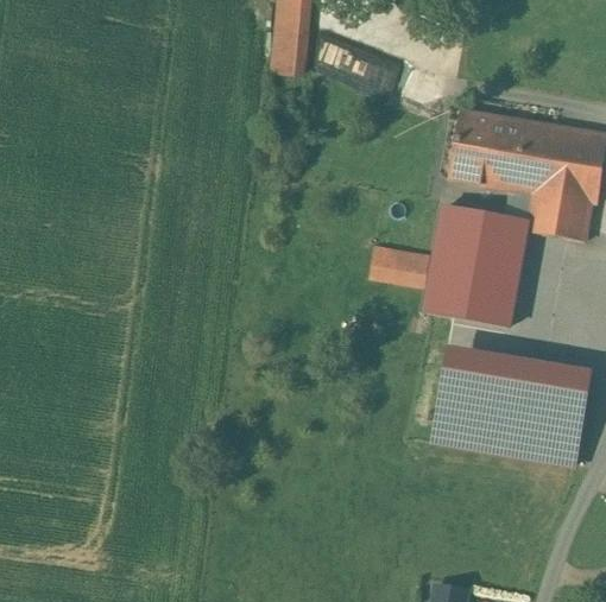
[(301,36),(277,33),(272,70),(297,73),(301,36)]
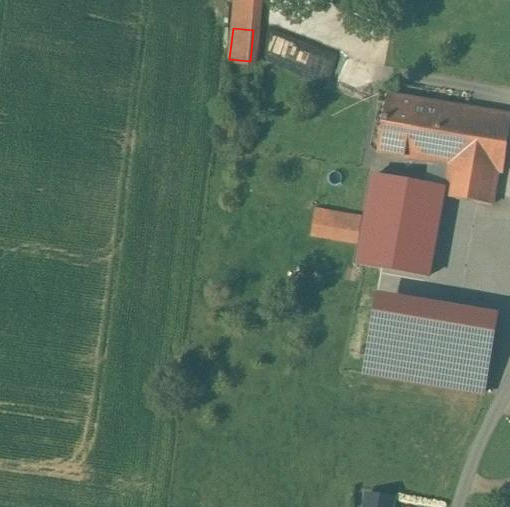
[(380,149),(450,161),(498,169),(502,170),(509,125),(509,112),(390,91),(380,149)]
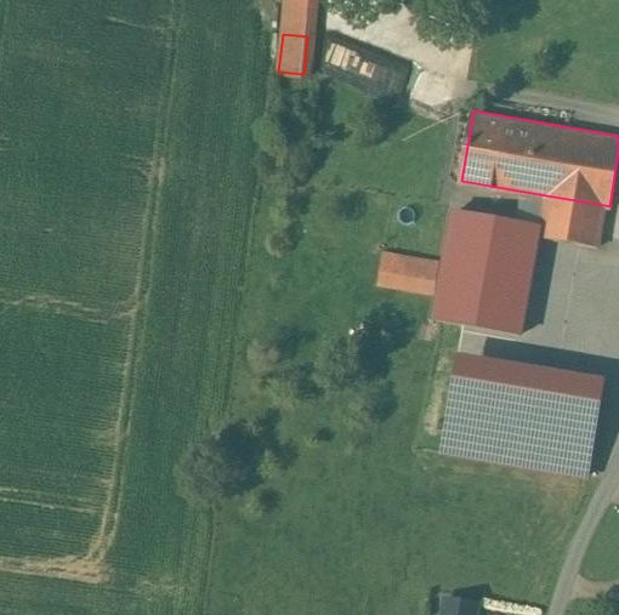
[(597,245),(605,205),(546,195),(540,226),(539,235),(597,245)]
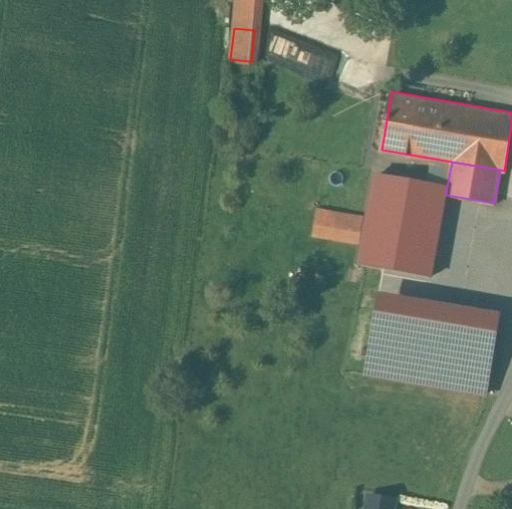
[(355,201),(389,207),(396,169),(361,163),(355,201)]
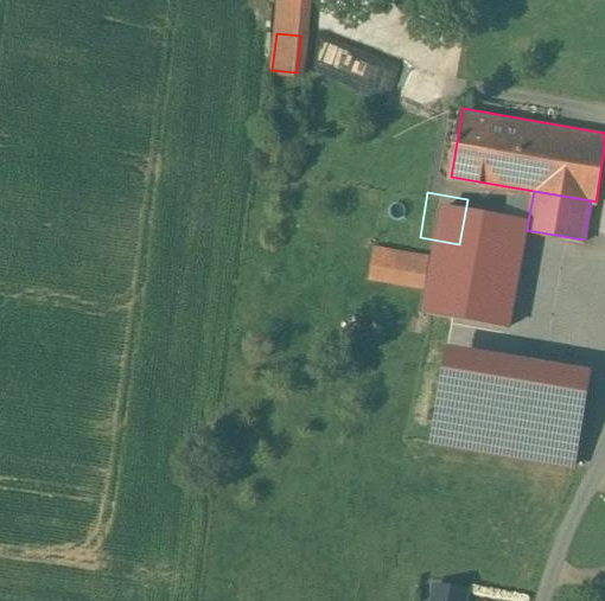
[(511,324),(527,230),(528,221),(476,210),(454,315),(511,324)]
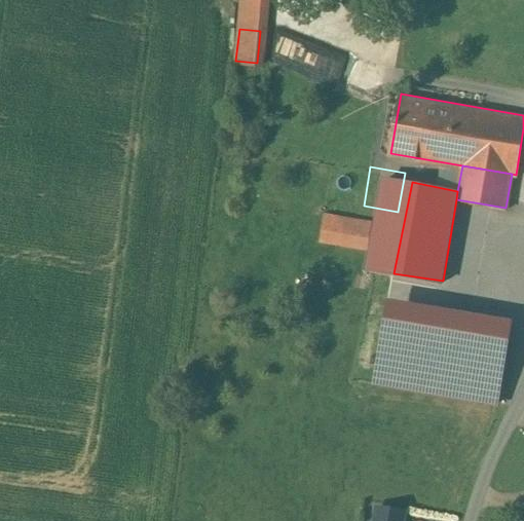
[(383,221),(311,209),(306,234),(379,248),(383,221)]
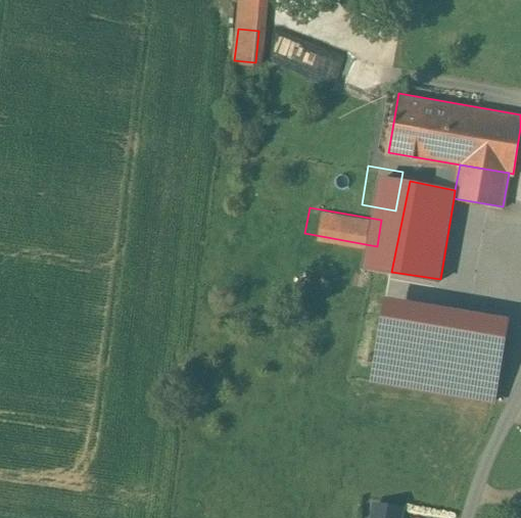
[(504,335),(385,316),(373,377),(495,397),(510,317),(508,317),(504,335)]
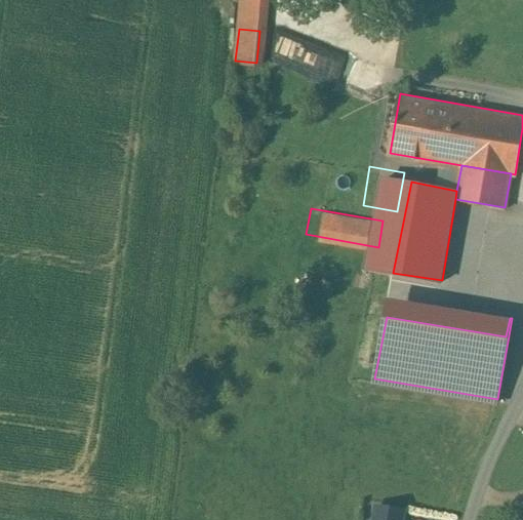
[(377,501),(373,519),(403,519),(407,507),(377,501)]
